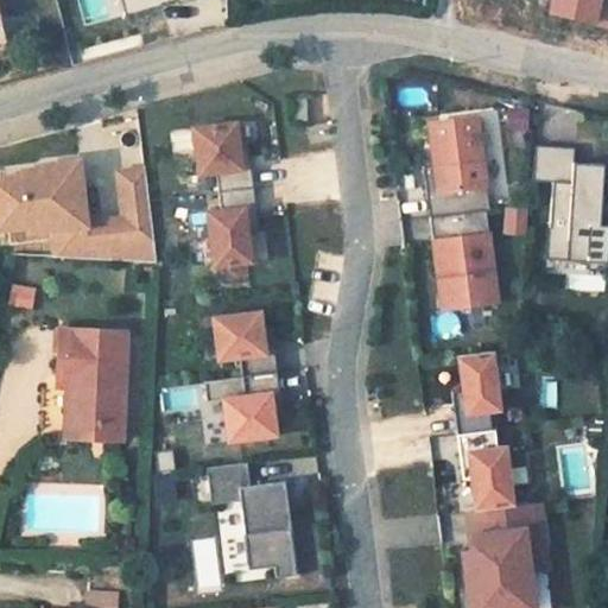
[(295,119),(308,119),(309,90),(296,90),(295,119)]
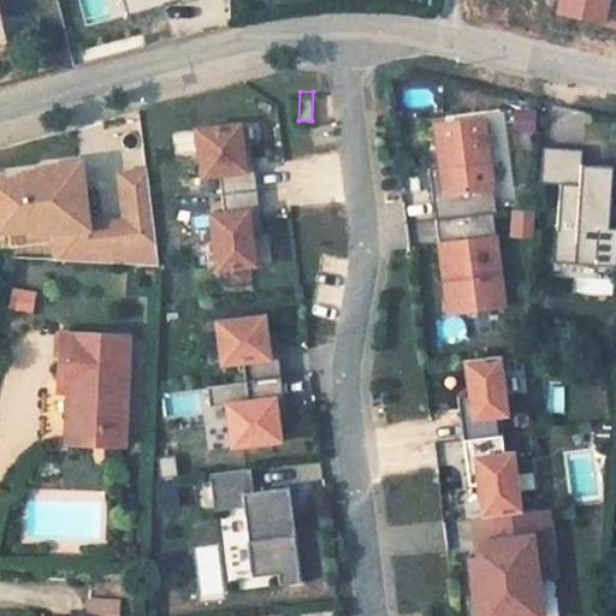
[(495,212),(483,119),(433,124),(438,167),(442,194),(431,195),(434,220),(490,213),(495,212)]
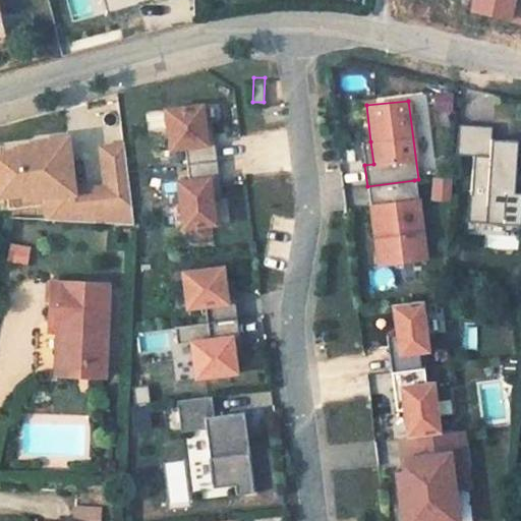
[(451,123),(449,104),(430,105),(432,125),(451,123)]
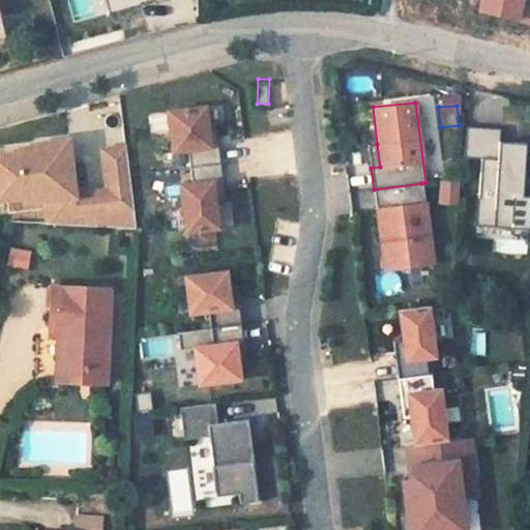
[(207,125),(205,107),(167,111),(172,151),(187,150),(189,167),(219,164),(217,146),(209,147),(207,125)]
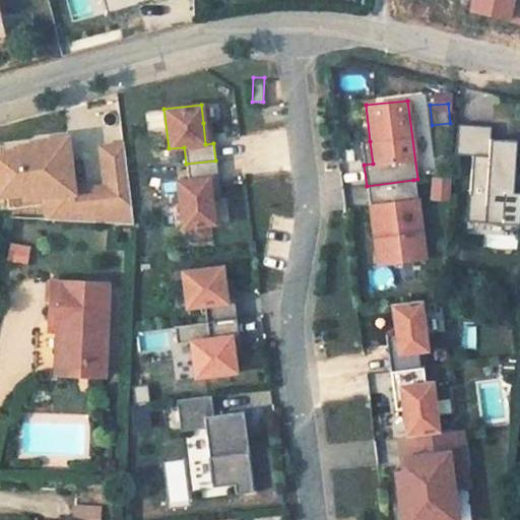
[(213,143),(211,123),(203,123),(205,144),(213,143)]
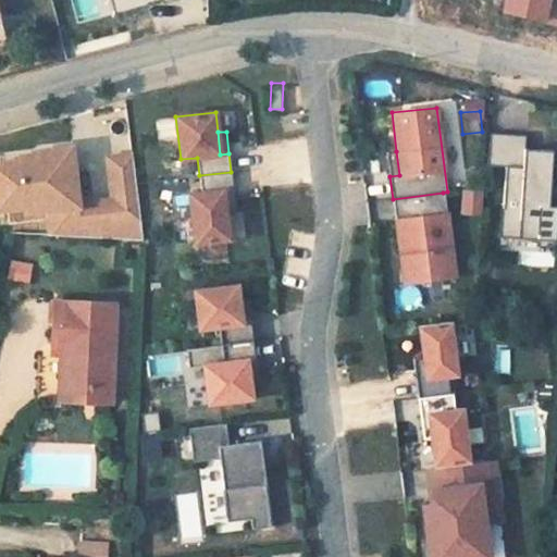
[(527,133),(490,132),(490,164),(507,165),(504,234),(556,234),(556,201),(554,202),(556,169),(556,147),(529,146),(527,133)]
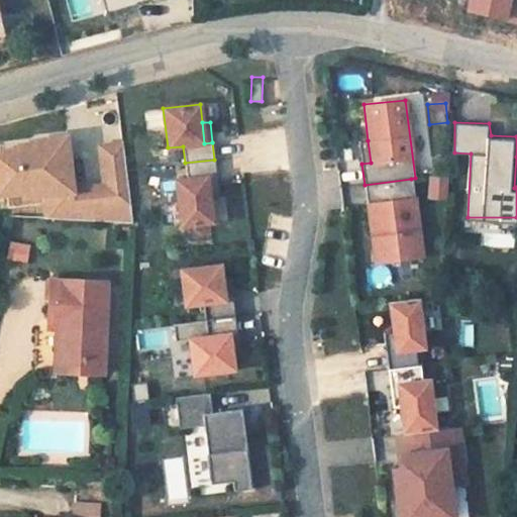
[(73,189),(66,135),(36,139),(37,142),(17,144),(17,148),(0,150),(0,193),(22,191),(23,195),(43,193),(46,217),(132,222),(125,171),(122,143),(100,145),(104,185),(73,189)]
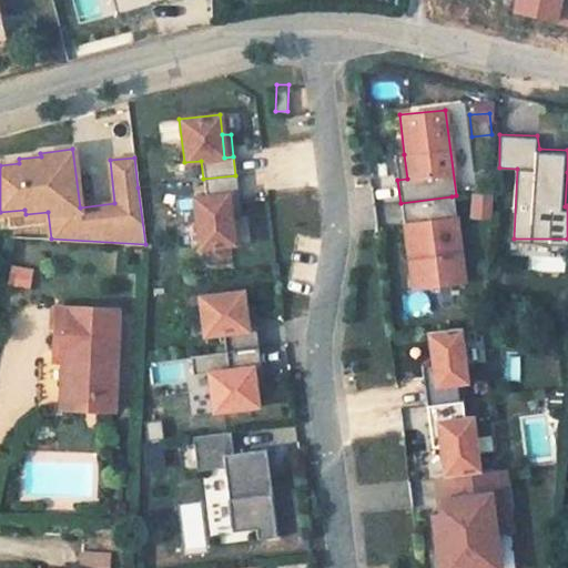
[(407,179),(404,154),(394,155),(397,180),(407,179)]
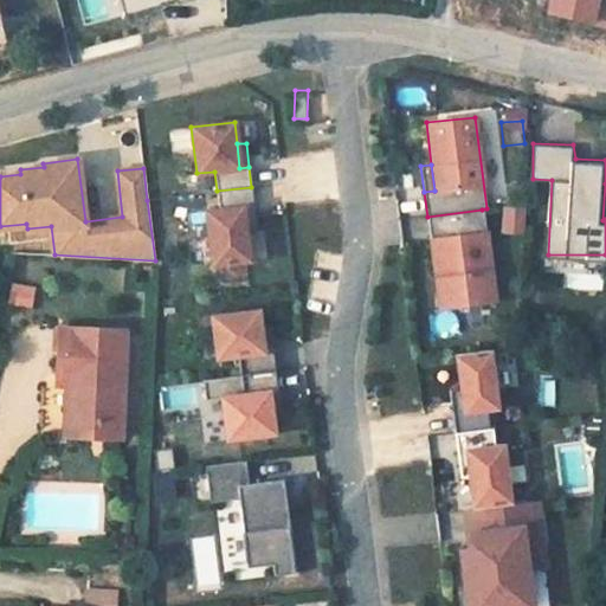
[(251,187),(217,191),(219,211),(207,212),(214,265),(251,260),(247,231),(245,207),(253,206),(251,187)]
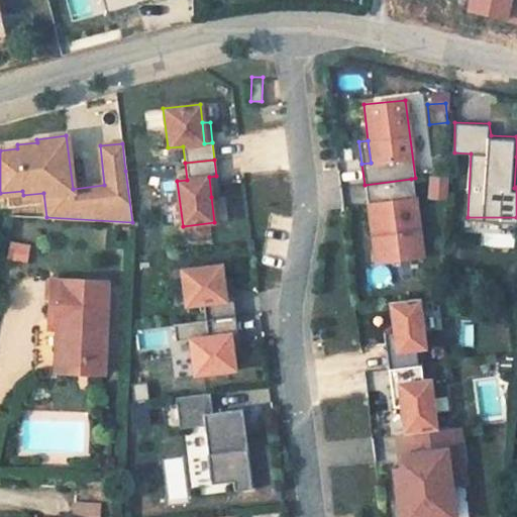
[(211,197),(218,197),(216,176),(209,177),(211,197)]
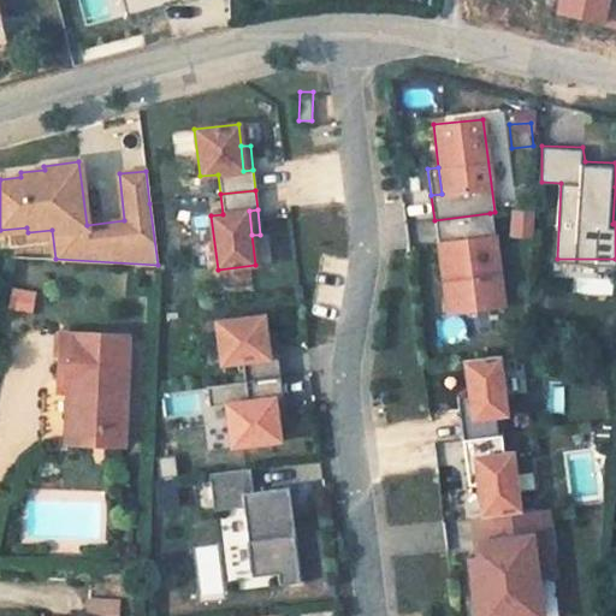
[(490,213),(434,220),(442,282),(448,282),(451,313),(502,307),(490,213)]
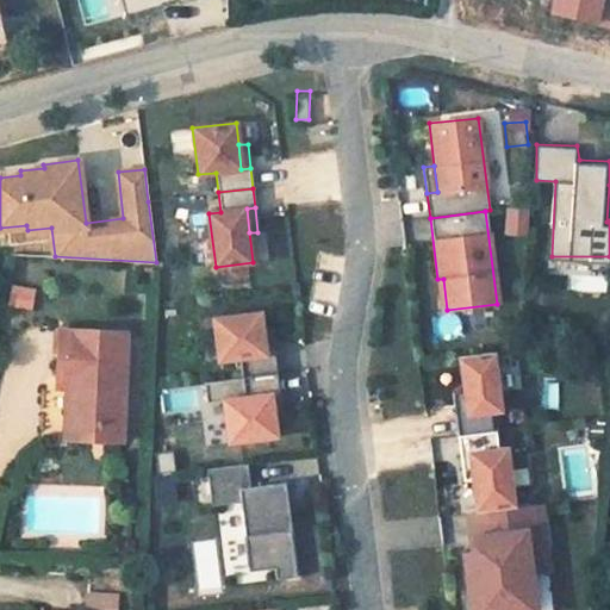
[(605,274),(571,274),(571,290),(605,291),(605,274)]
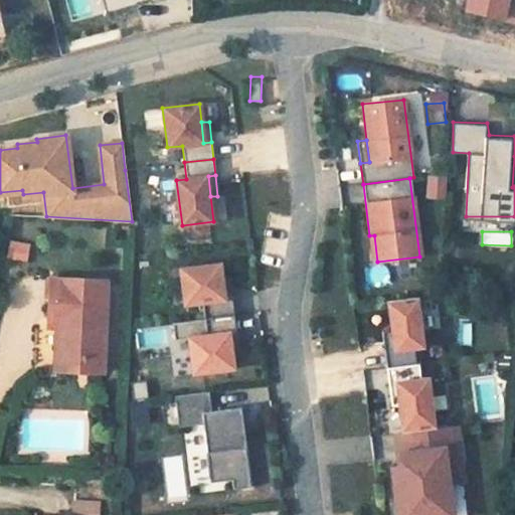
[(374,235),(369,235),(372,263),(377,262),(374,235)]
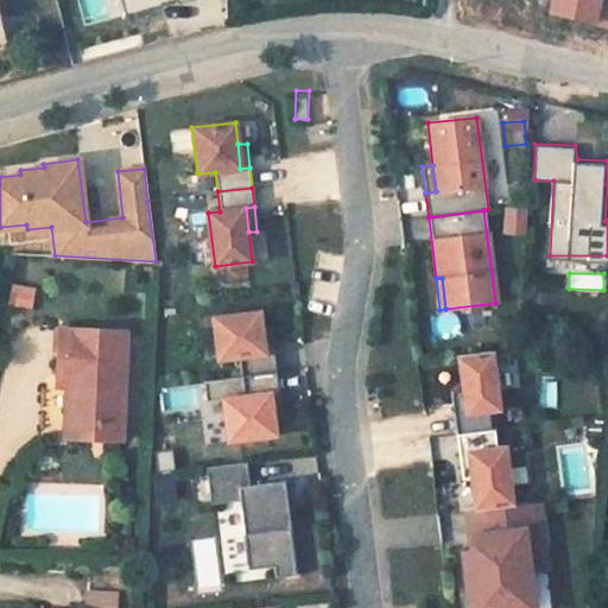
[(261,329),(259,311),(211,317),(217,360),(239,356),(241,375),(276,372),(273,352),(264,353),(261,329)]
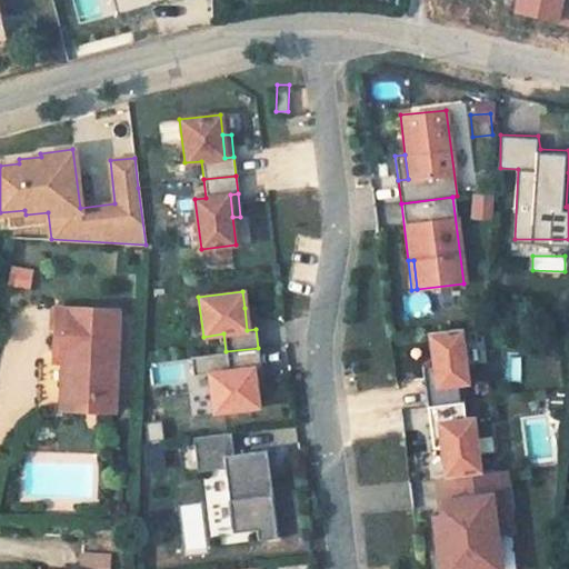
[(256,329),(252,307),(245,308),(247,330),(256,329)]
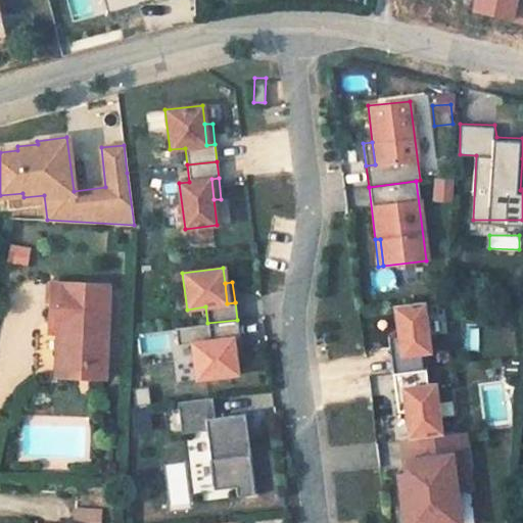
[(106,286),(51,284),(48,331),(57,331),(56,357),(66,357),(65,376),(103,378),(106,286)]
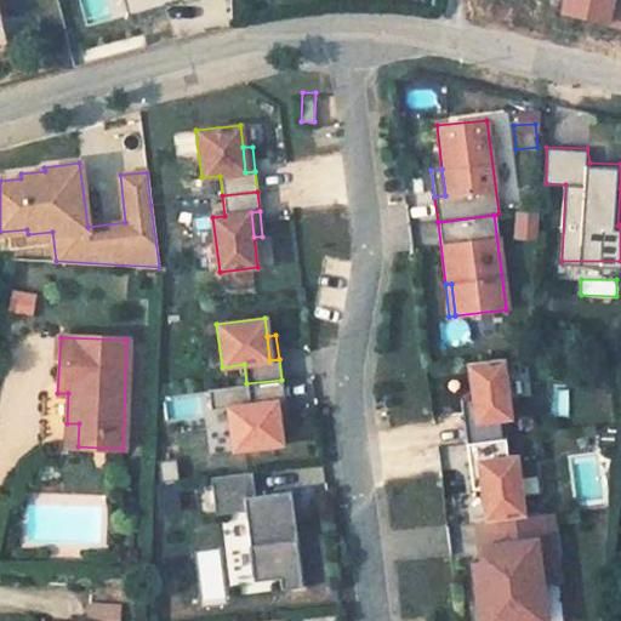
[(508,419),(501,359),(467,363),(472,398),(474,421),(462,423),(466,443),(501,438),(499,420),(508,419)]
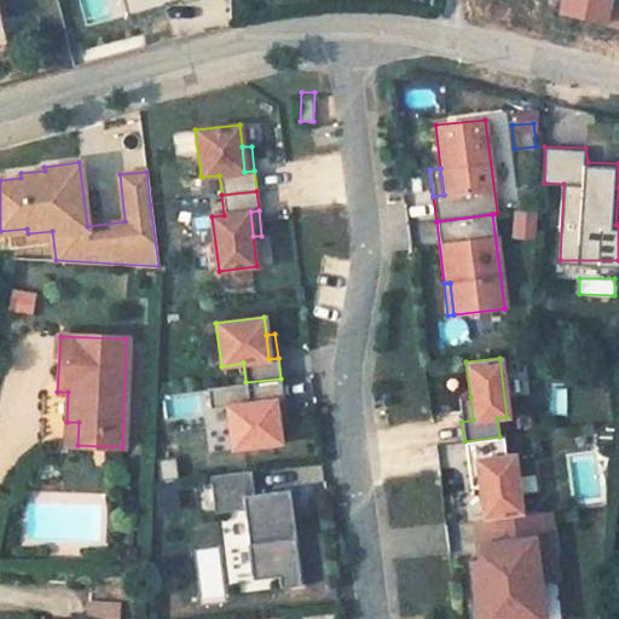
[(281,379),(246,382),(248,403),(225,405),(231,449),(279,443),(277,424),(273,400),(283,398),(281,379)]
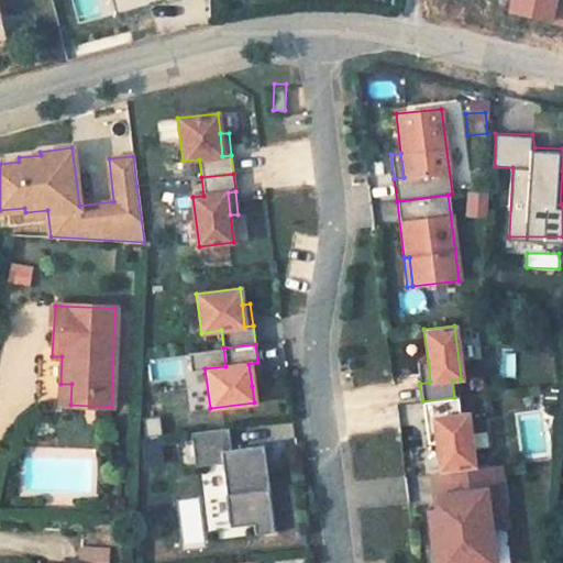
[(430,382),(428,361),(417,362),(419,384),(430,382)]
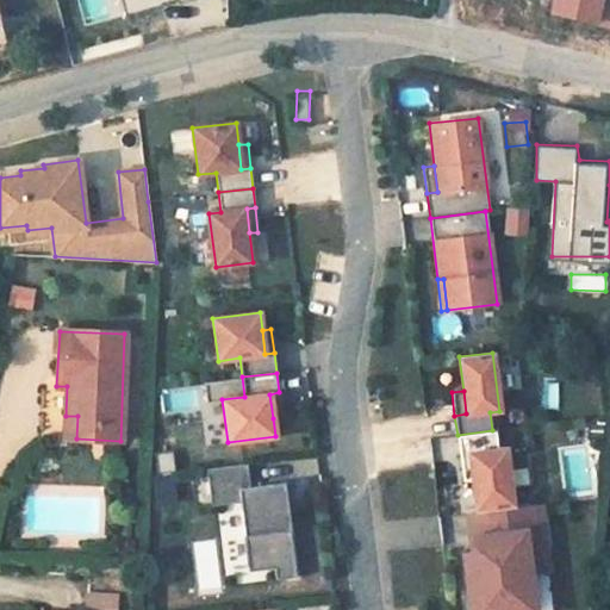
[(273,418),(282,417),(279,392),(269,394),(273,418)]
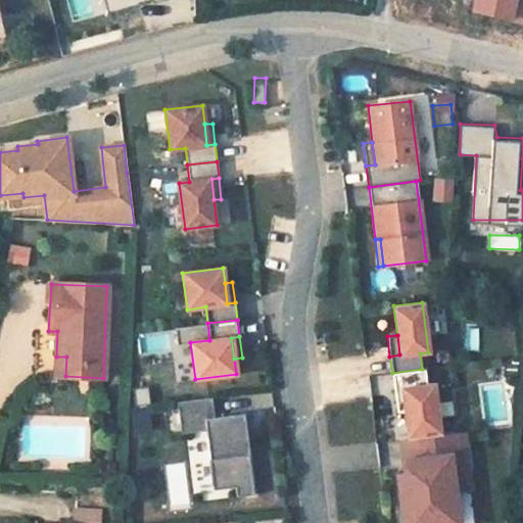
[(66,357),(56,357),(55,375),(65,376),(66,357)]
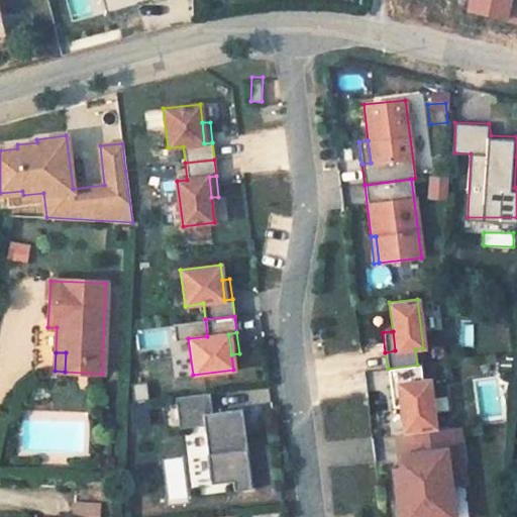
[(417,365),(388,369),(390,385),(397,385),(400,406),(403,433),(434,429),(428,380),(421,381),(419,365),(417,365)]
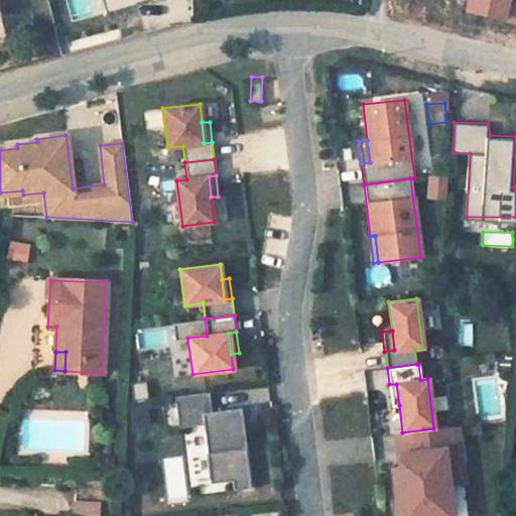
[(149,379),(132,381),(133,398),(150,396),(149,379)]
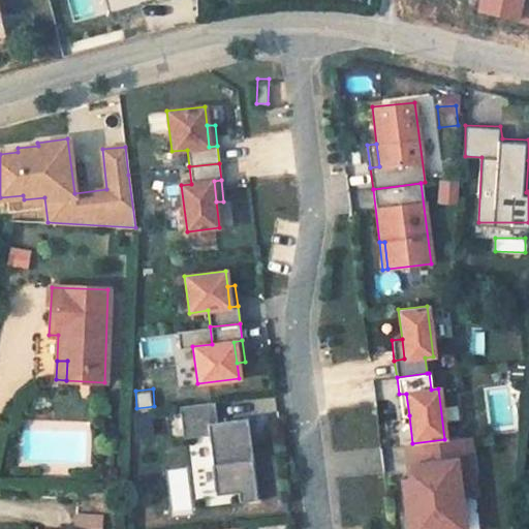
[(406,394),(399,394),(401,416),(409,415),(406,394)]
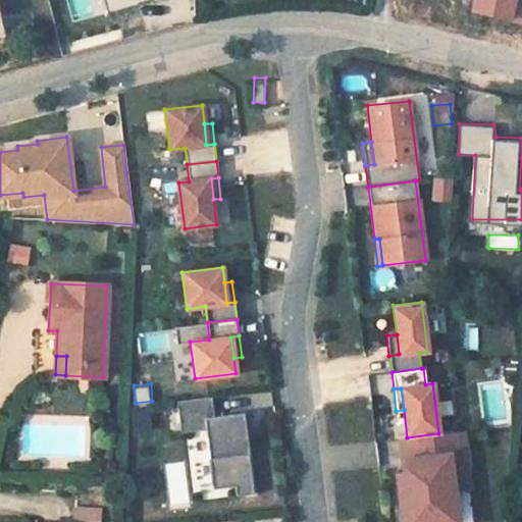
[(235,424),(233,414),(214,416),(211,397),(176,401),(180,431),(205,428),(213,488),(235,485),(237,496),(254,493),(245,424),(235,424)]
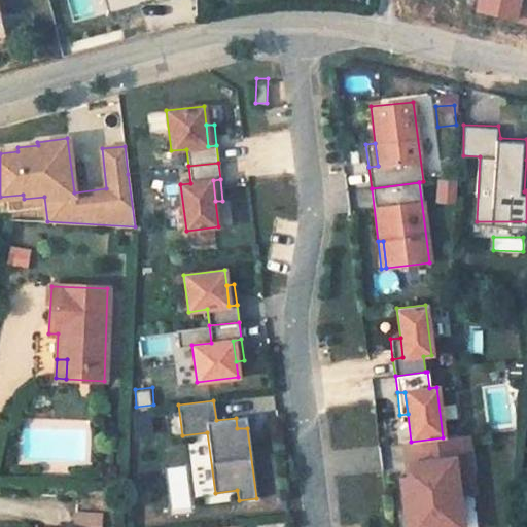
[(136,408),(136,431),(155,430),(154,408),(136,408)]
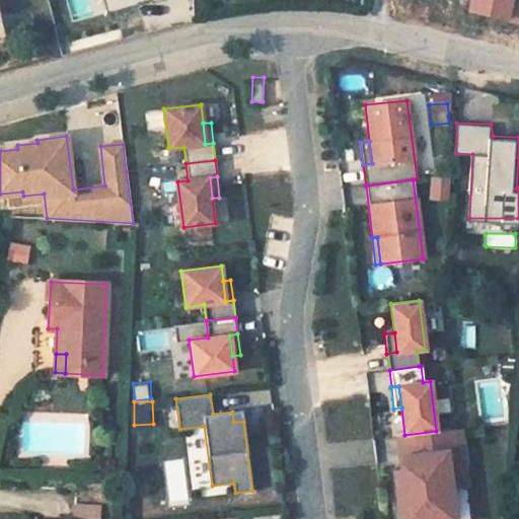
[(243,422),(242,411),(232,412),(233,422),(243,422)]
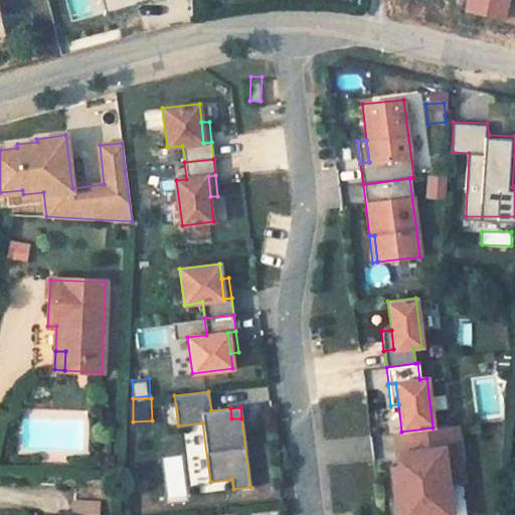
[(433,427),(401,432),(397,433),(401,467),(391,468),(396,514),(450,514),(444,462),(459,460),(455,424),(433,427)]
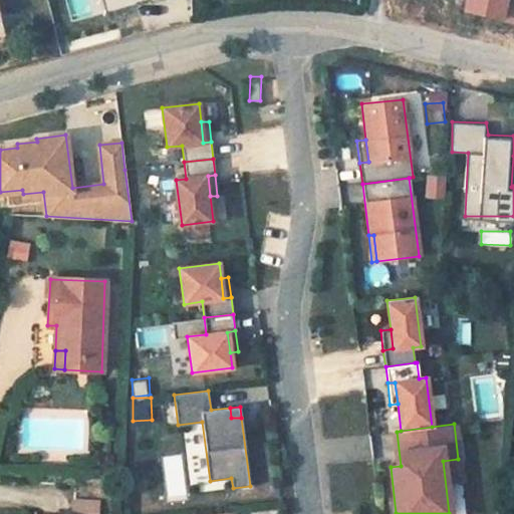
[(96,513),(97,502),(75,501),(74,513),(96,513)]
